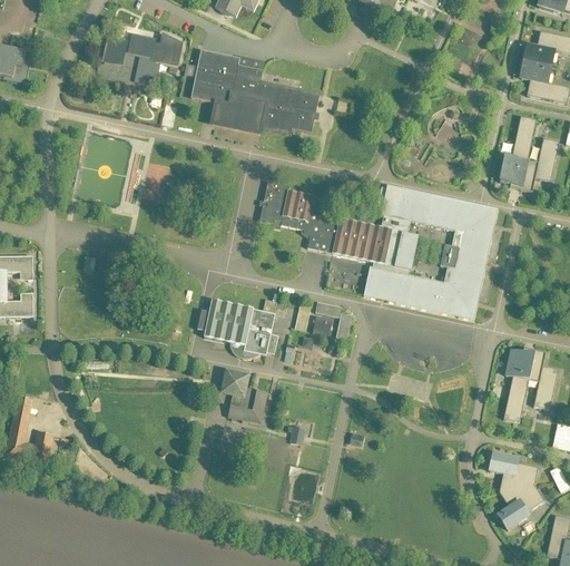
[(225,12),(231,0),(218,0),(215,7),(225,12)]
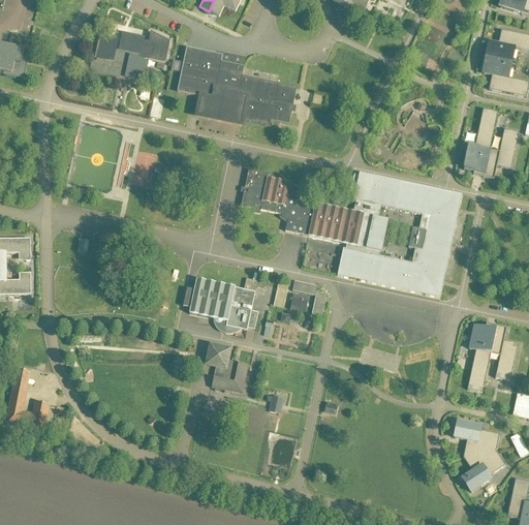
[(214,0),(209,11),(219,16),(224,5),(236,10),(240,0),(214,0)]
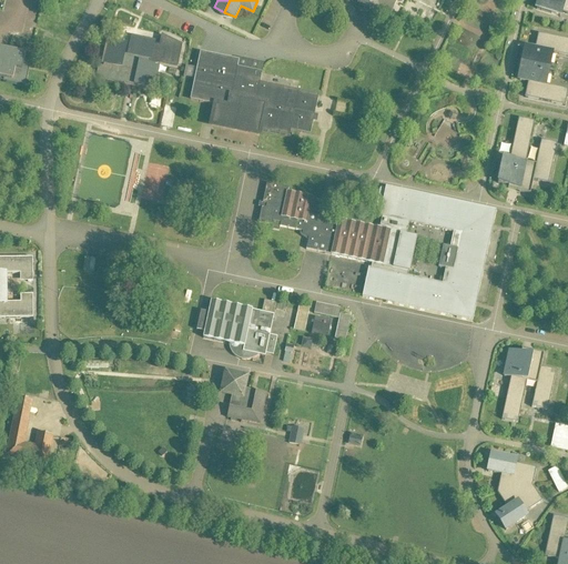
[(359,0),(358,2),(376,10),(379,3),(392,10),(396,0),(359,0)]
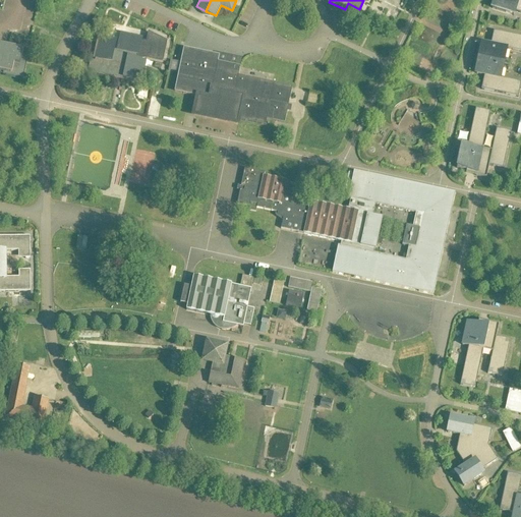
[(520,10),(520,0),(493,0),(491,5),(513,12),(514,8),(520,10)]
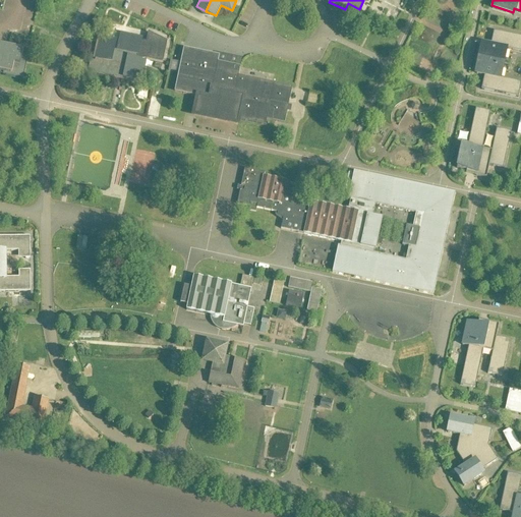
[(43,32),(49,7),(41,5),(35,30),(43,32)]
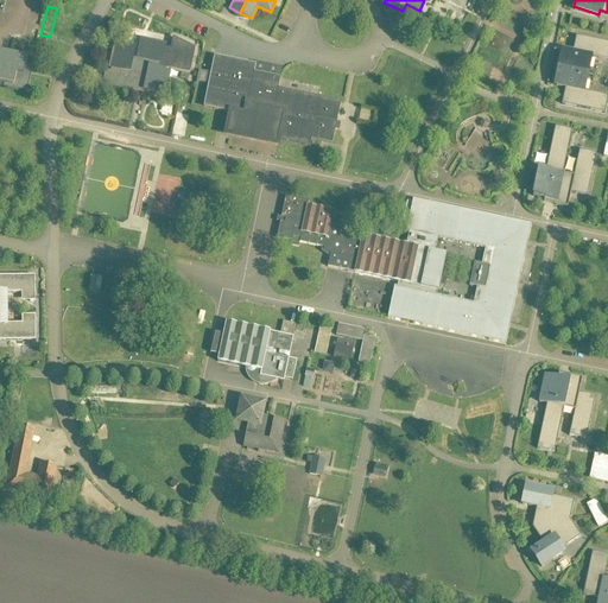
[(563,48),(559,65),(586,70),(589,54),(607,57),(607,39),(576,33),(572,49),(563,48)]
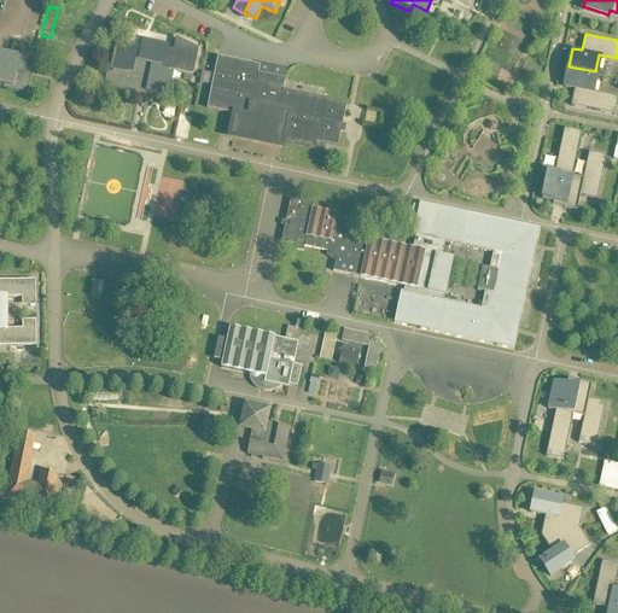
[(173,69),(169,68),(170,64),(192,68),(197,46),(176,35),(174,47),(168,46),(169,44),(143,38),(141,48),(138,47),(138,46),(117,41),(112,68),(114,68),(114,71),(109,70),(105,83),(139,91),(140,88),(147,89),(147,91),(168,95),(173,69)]
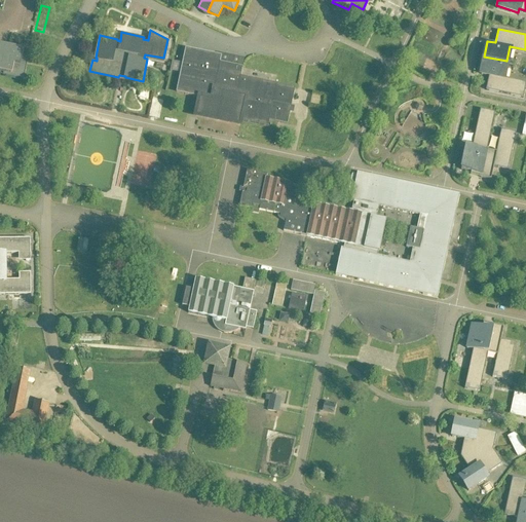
[(0,70),(4,71),(4,72),(4,73),(25,77),(27,64),(28,60),(22,59),(24,48),(0,43),(0,70)]
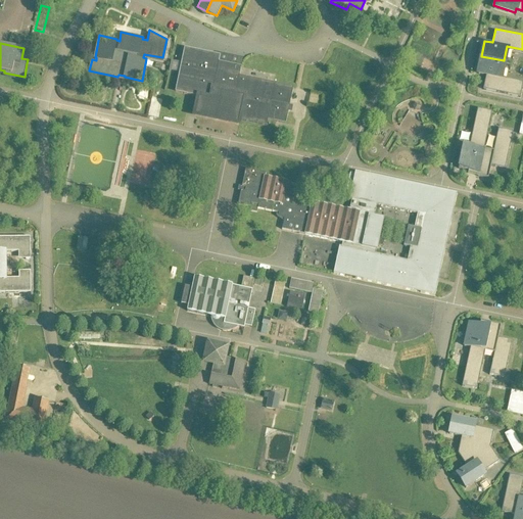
[(288,110),(293,85),(275,81),(239,74),(241,64),(219,60),(221,52),(185,45),(176,90),(201,96),(200,103),(239,118),(239,119),(267,124),(268,118),(285,121),(288,110)]
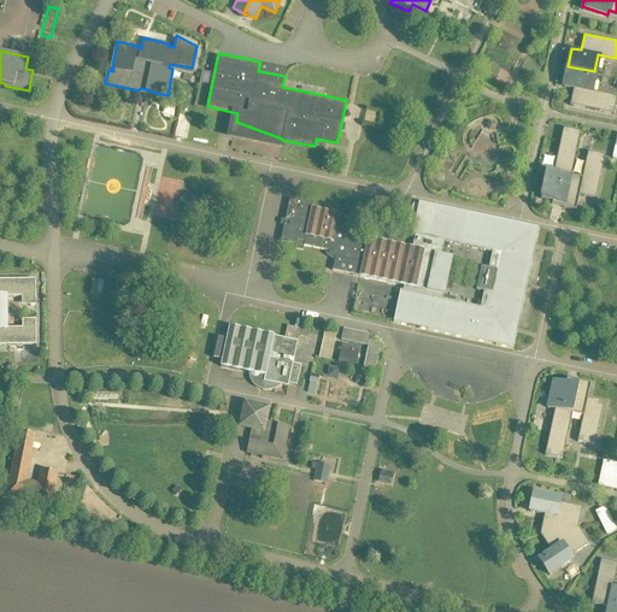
[(594,71),(568,66),(564,84),(573,86),(569,103),(613,112),(616,94),(591,89),(594,71)]
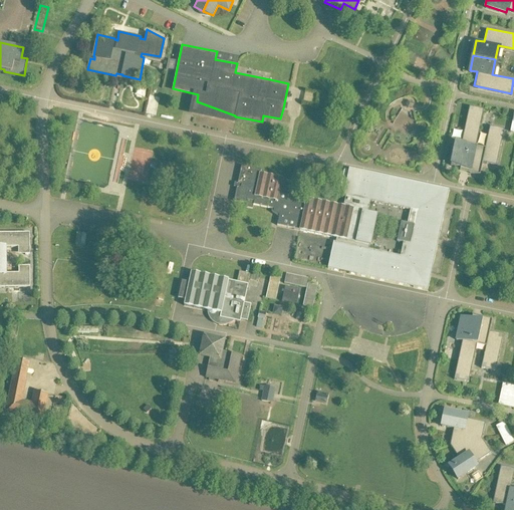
[(316,91),(305,89),(303,99),(313,101),(316,91)]
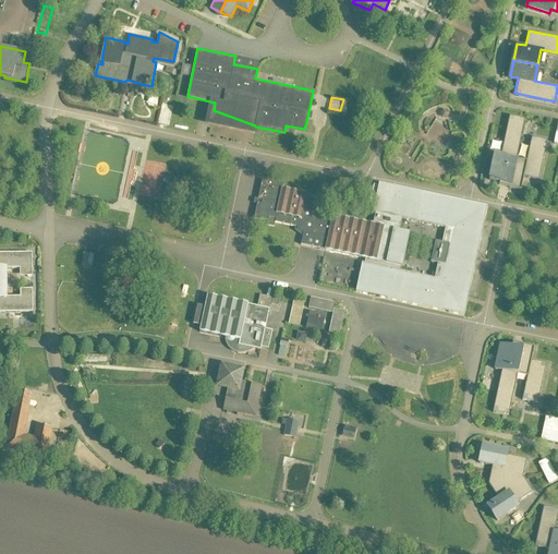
[(487,179),(509,183),(514,157),(523,118),(507,115),(499,156),(493,155),(487,179)]
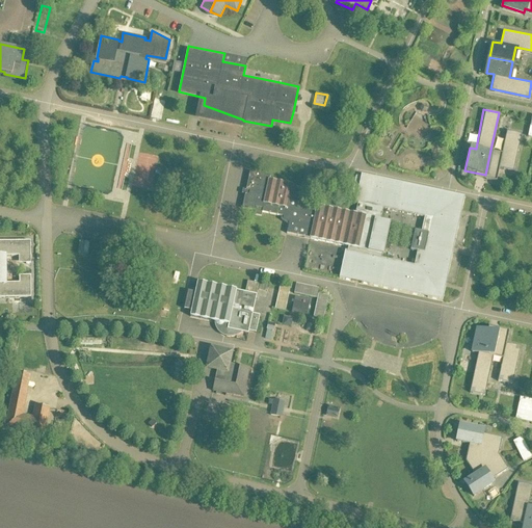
[(512,169),(520,132),(505,129),(501,152),(490,150),(485,175),(484,178),(496,180),(498,167),(512,169)]
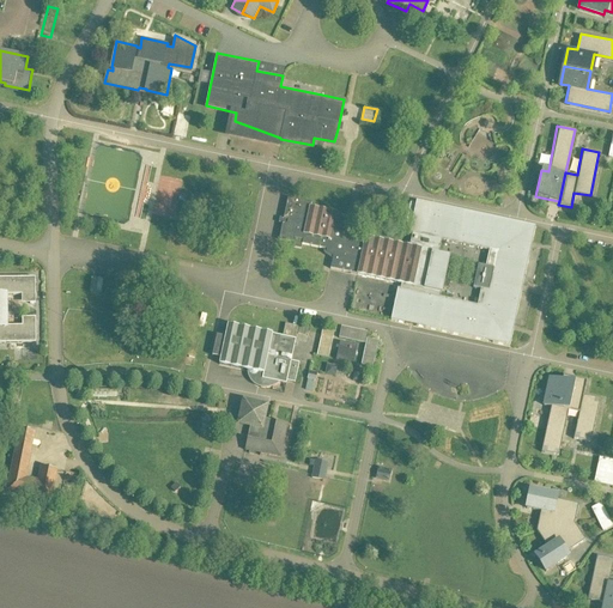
[(287,196),(279,238),(295,242),(293,245),(301,247),(302,243),(328,249),(333,253),(329,267),(401,283),(400,286),(398,286),(390,318),(510,344),(535,224),(417,199),(410,231),(412,232),(410,245),(350,232),(344,228),(347,213),(310,206),(311,201),(287,196)]
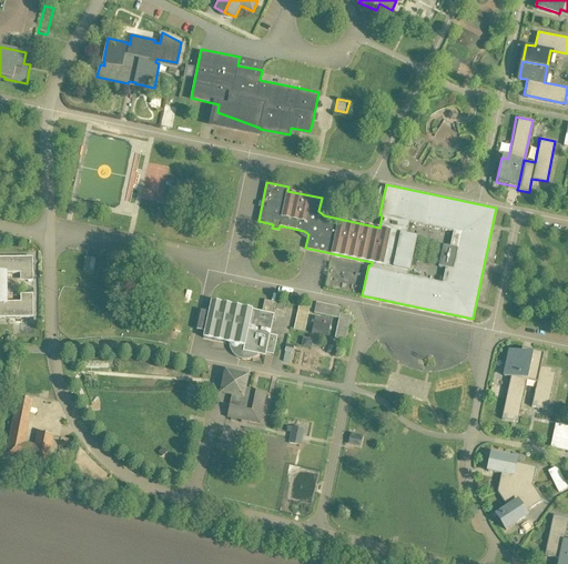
[(0,284),(6,285),(6,271),(28,271),(28,279),(32,279),(32,254),(0,254),(0,284)]
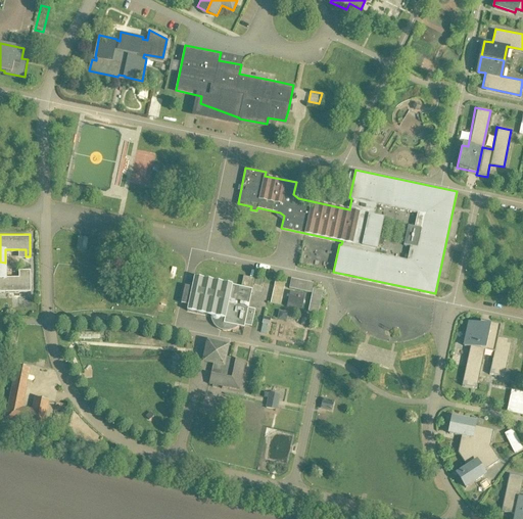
[(72,241),(72,253),(88,253),(88,241),(72,241)]
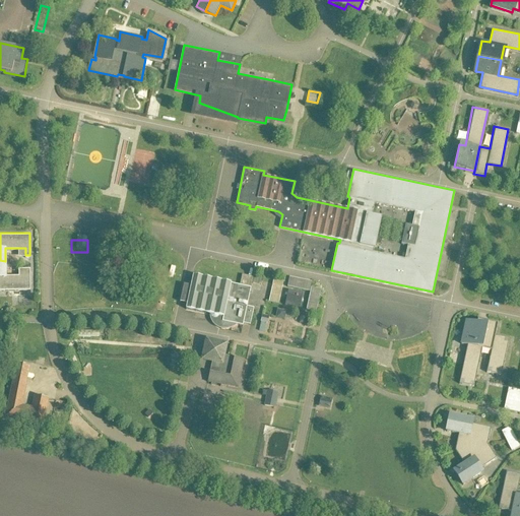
[(5,261),(0,260),(0,287),(30,288),(29,267),(18,267),(18,274),(5,274),(5,261)]
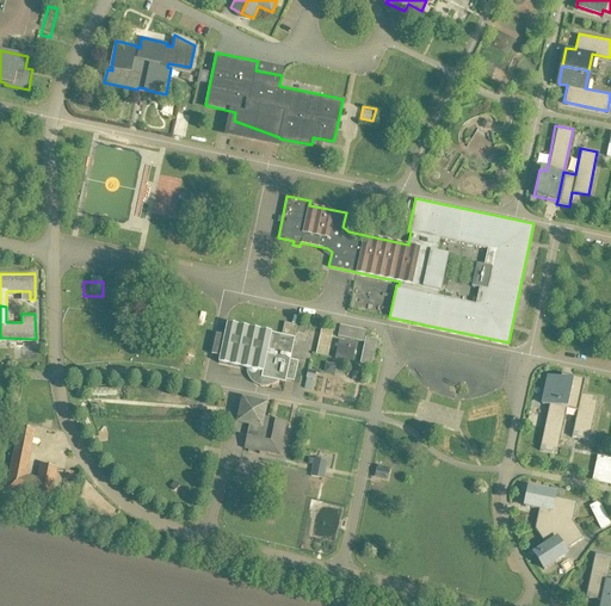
[(295,333),(296,322),(284,320),(282,331),(295,333)]
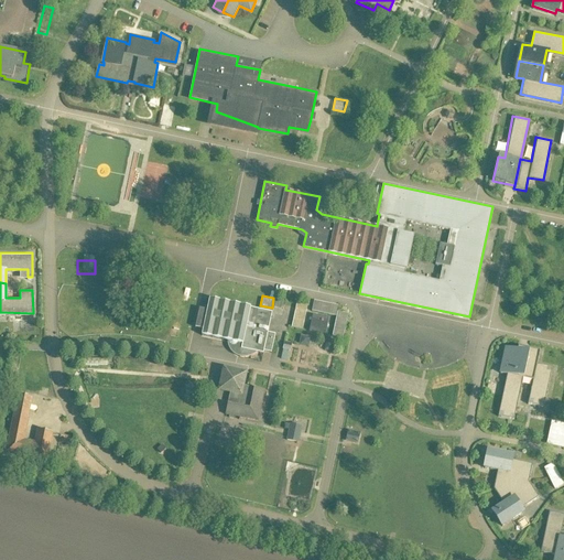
[(257,352),(258,351),(263,352),(264,350),(271,351),(275,332),(268,331),(272,311),(209,298),(202,333),(228,338),(228,340),(228,342),(229,344),(229,345),(229,346),(230,347),(231,348),(232,351),(234,352),(235,352),(237,354),(238,354),(239,355),(241,355),(242,355),(245,356),(246,356),(247,355),(250,355),(252,354),(253,354),(256,352),(257,352)]
